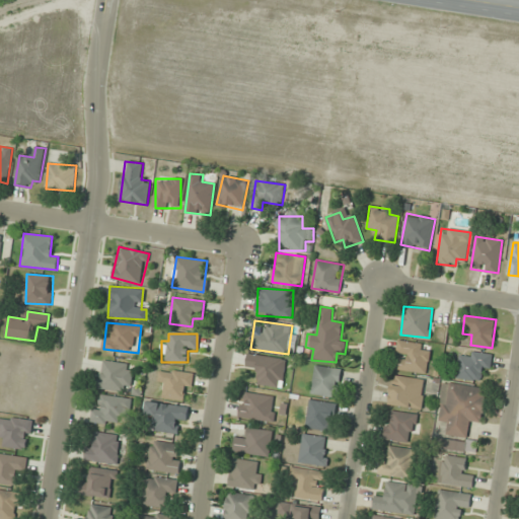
[(431,345),(397,341),(394,370),(428,373),(431,345)]
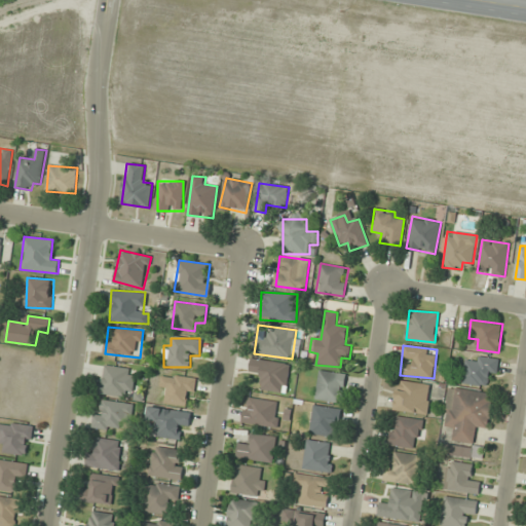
[(462,382),(484,386),(486,376),(495,377),(499,360),(477,355),(476,364),(466,362),(462,382)]
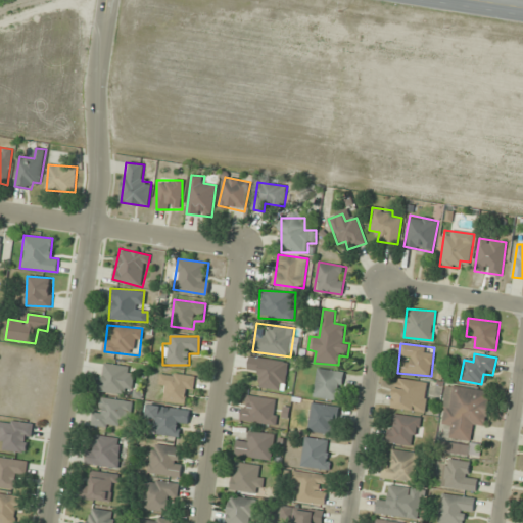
[(249,368),(258,369),(256,387),(286,391),(289,362),(250,358),(249,368)]
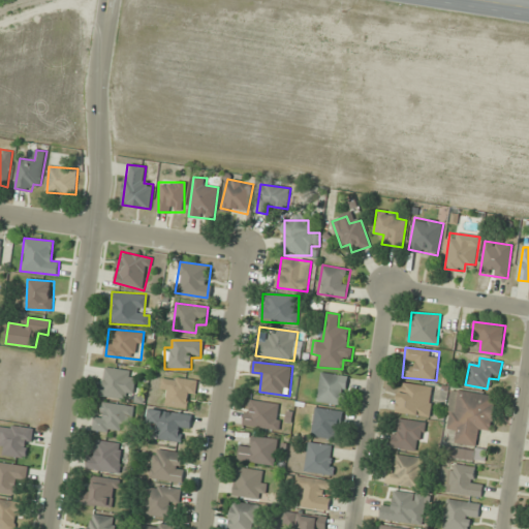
[(131,399),(134,371),(102,368),(99,396),(131,399)]
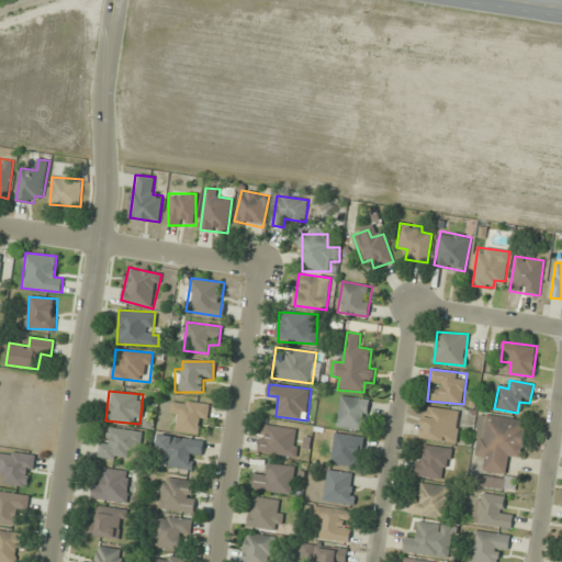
[(370,401),(343,395),(336,426),(364,431),(370,401)]
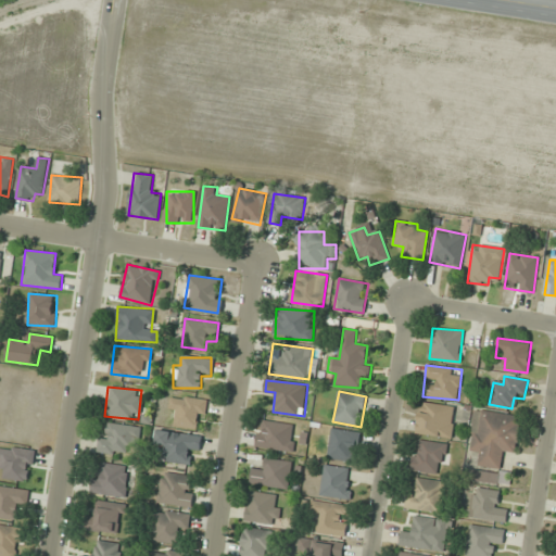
[(168,414),(177,415),(175,426),(202,430),(206,401),(172,395),(168,414)]
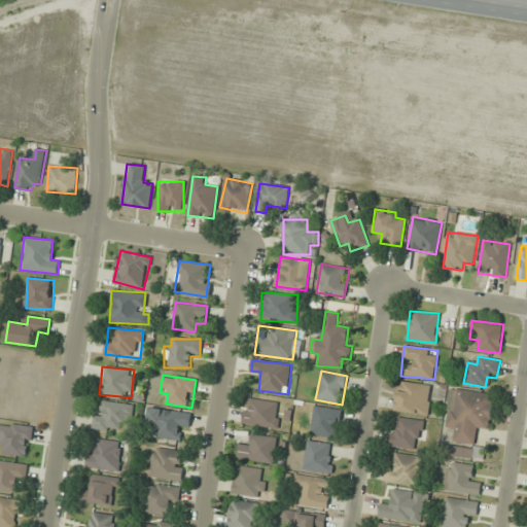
[(396,411),(428,414),(431,385),(399,382),(396,411)]
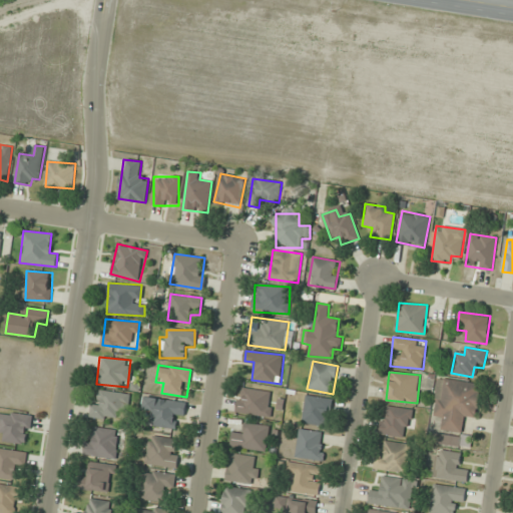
[(481,384),(438,378),(433,417),(443,418),(442,430),(463,433),(465,416),(477,417),(481,384)]
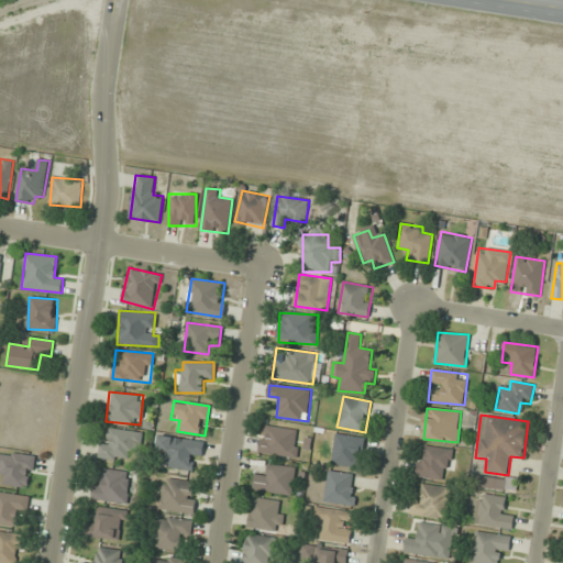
[(297,457),(301,431),(264,424),(260,451),(297,457)]
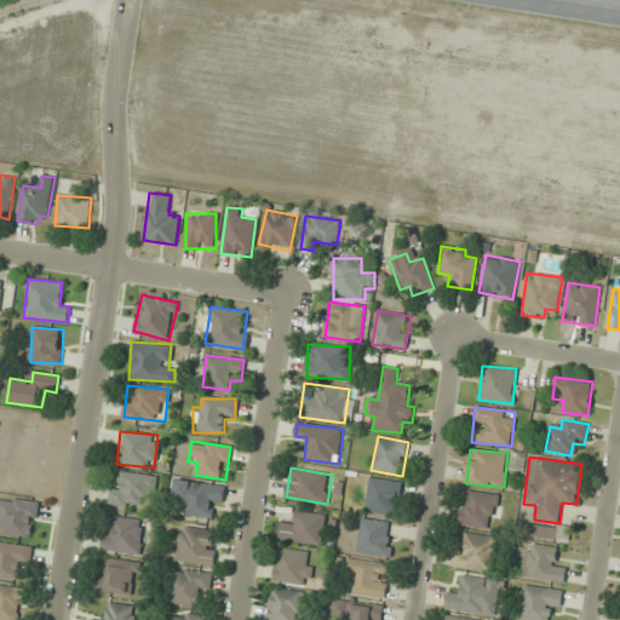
[(118,486),(112,484),(109,503),(141,506),(142,495),(154,497),(156,476),(120,471),(118,486)]
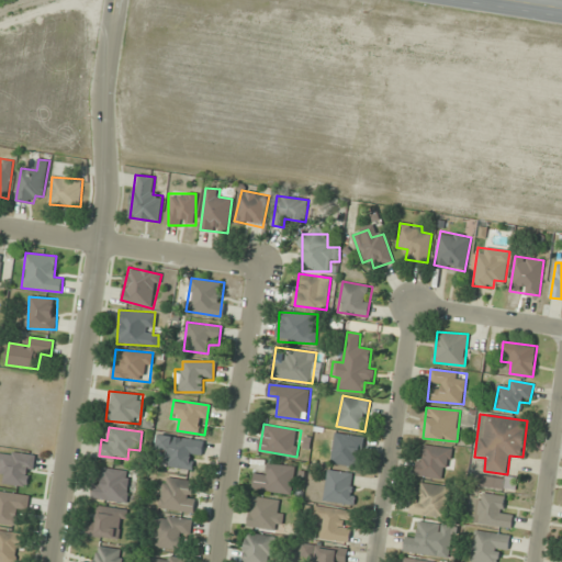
[(330,462),(358,468),(364,438),(336,433),(330,462)]
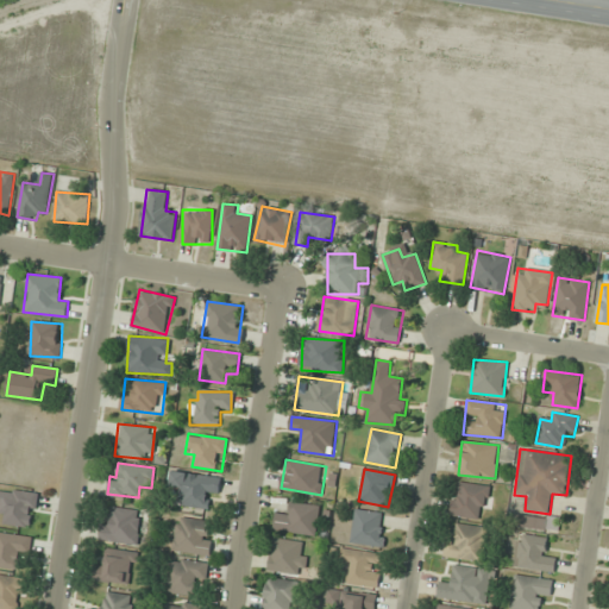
[(179,504),(207,508),(208,494),(219,495),(221,477),(173,470),(170,487),(181,488),(179,504)]
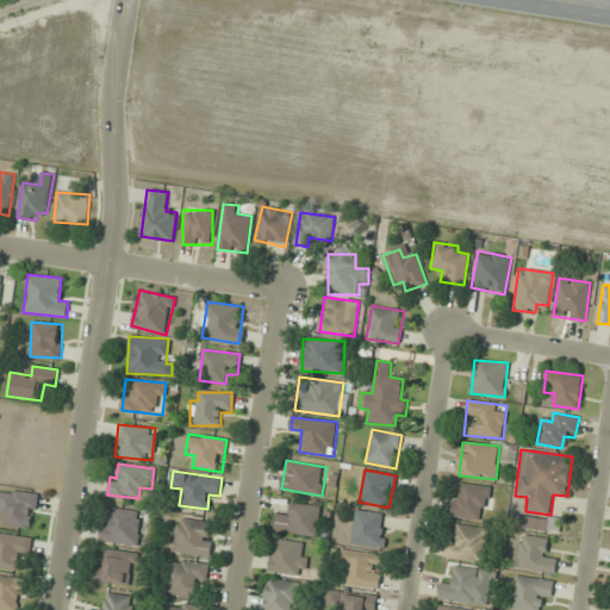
[(452,516),(486,521),(491,487),(456,483),(452,516)]
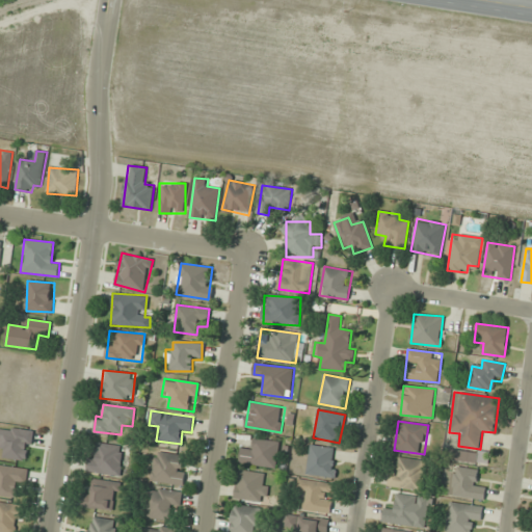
[(0,447),(4,448),(4,458),(30,460),(32,430),(0,426),(0,447)]
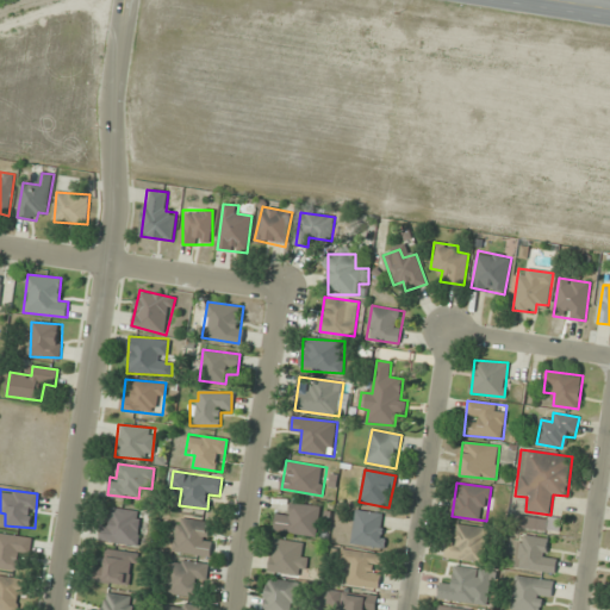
[(317,535),(321,505),(291,503),(290,515),(278,514),(275,531),(317,535)]
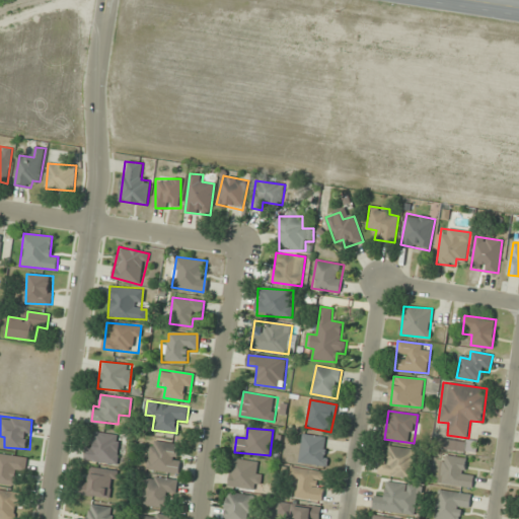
[(121,435),(89,432),(86,460),(118,464),(121,435)]
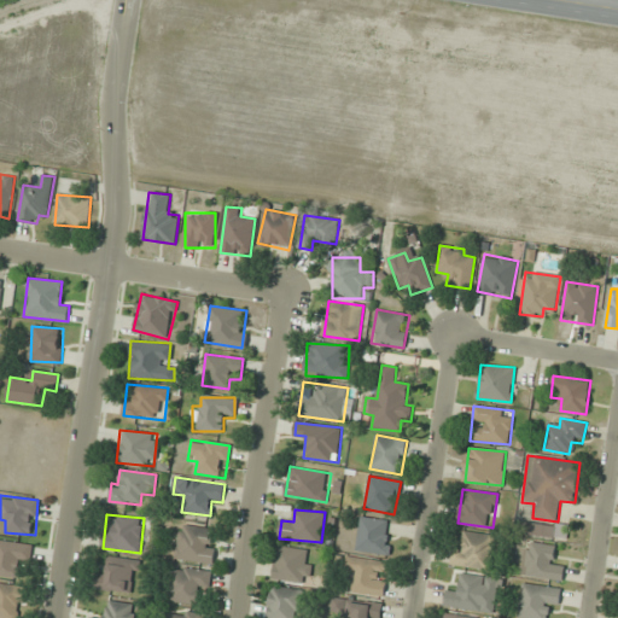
[(357,552),(389,554),(392,520),(360,518),(357,552)]
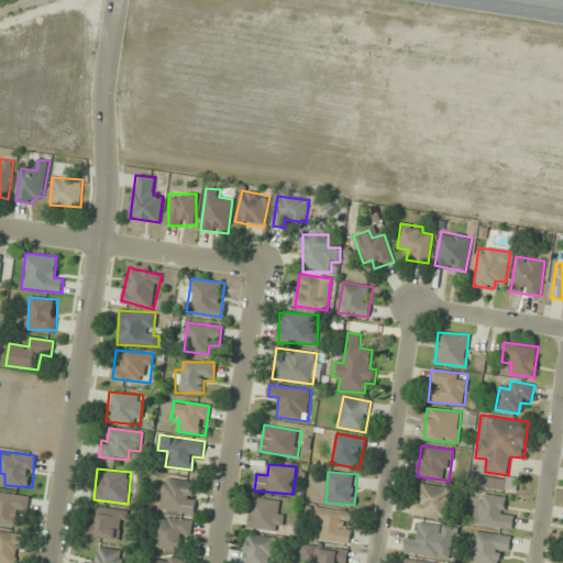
[(518,482),(479,474),(477,485),(515,493),(518,482)]
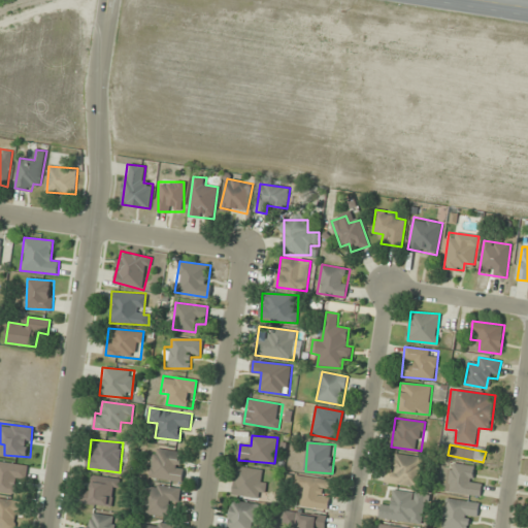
[(150,477),(180,483),(186,453),(154,448),(150,477)]
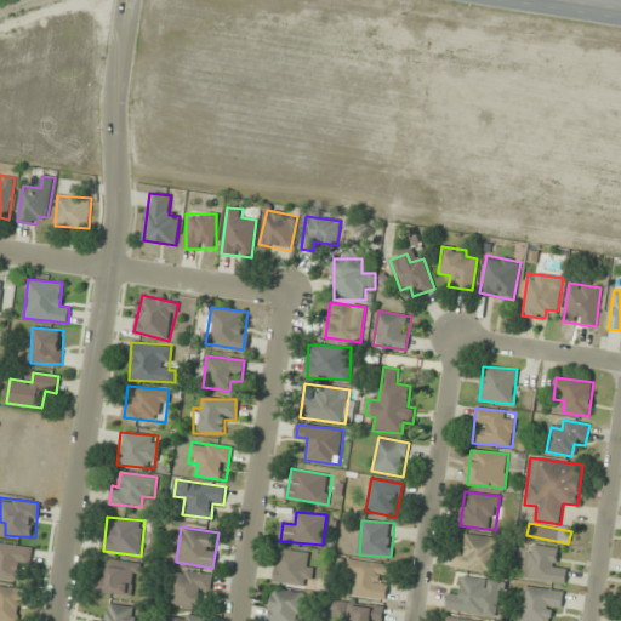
[(454,568),(491,574),(497,539),(460,533),(454,568)]
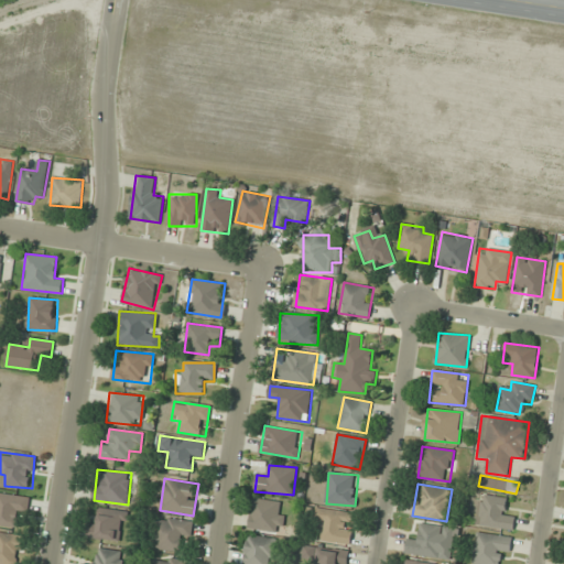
[(30,513),(26,492),(0,496),(0,525),(17,523),(15,516),(30,513)]
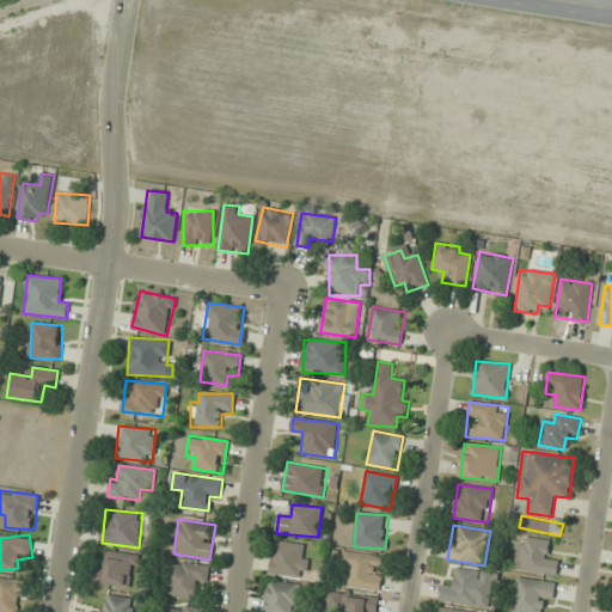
[(556,575),(558,561),(548,560),(550,540),(521,537),(518,570),(556,575)]
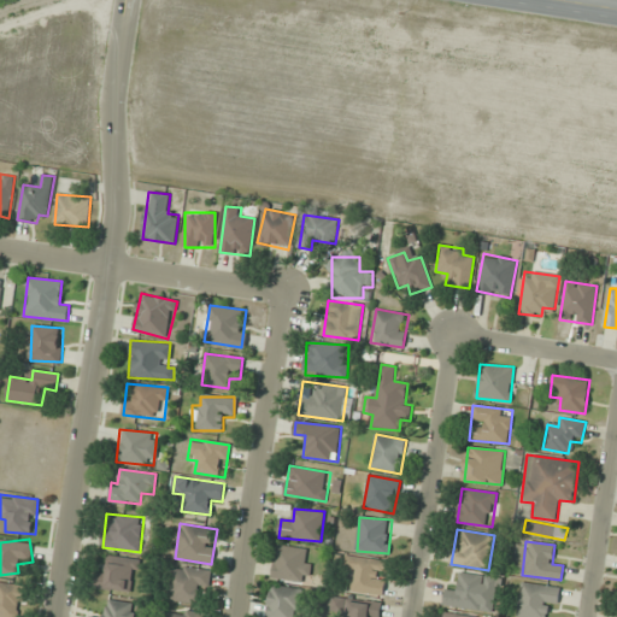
[(312,551),(277,545),(272,577),(307,583),(312,551)]
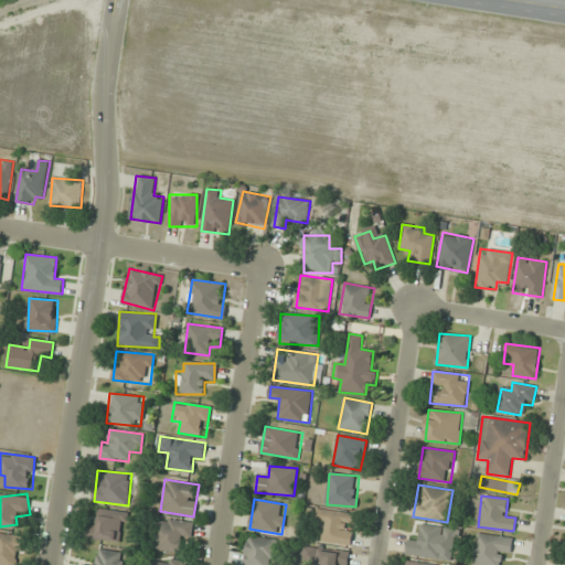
[(126,512),(99,509),(97,528),(89,526),(87,537),(123,542),(126,512)]
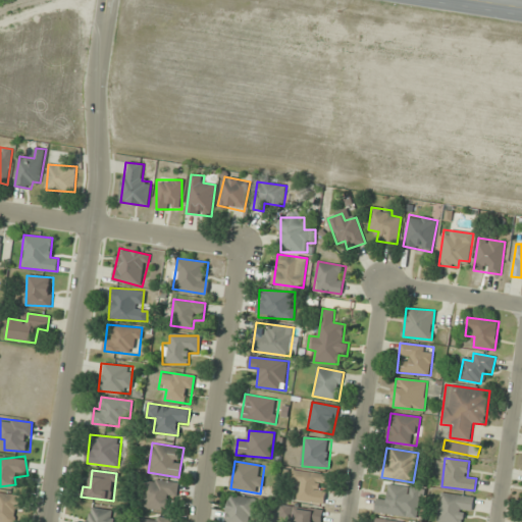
[(327,474),(293,470),(292,480),(301,481),(299,501),(324,504),(327,474)]
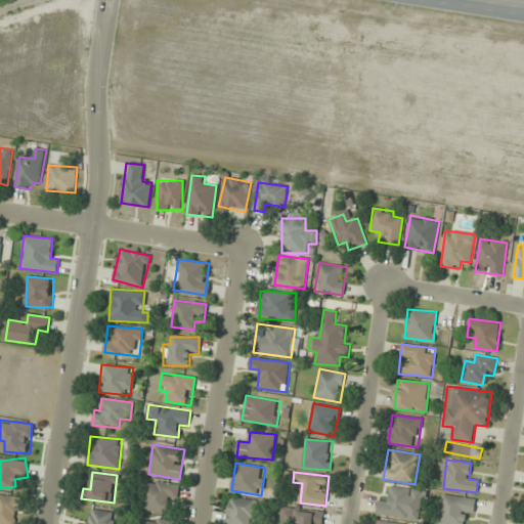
[(168,512),(169,498),(178,498),(178,483),(144,481),(143,511),(168,512)]
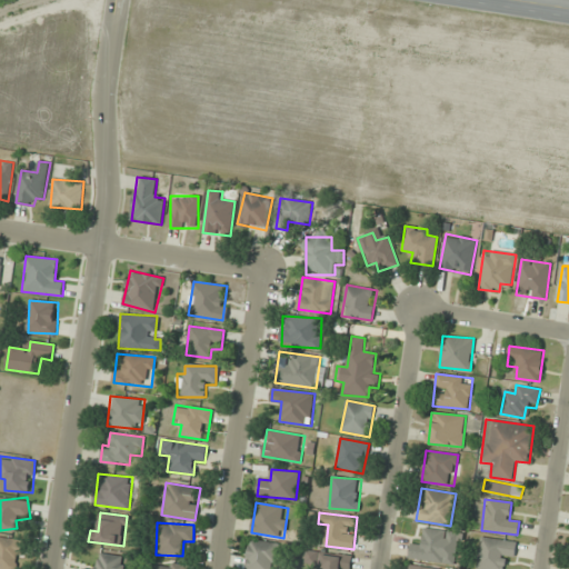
[(455,563),(459,531),(423,528),(421,546),(410,545),(409,559),(455,563)]
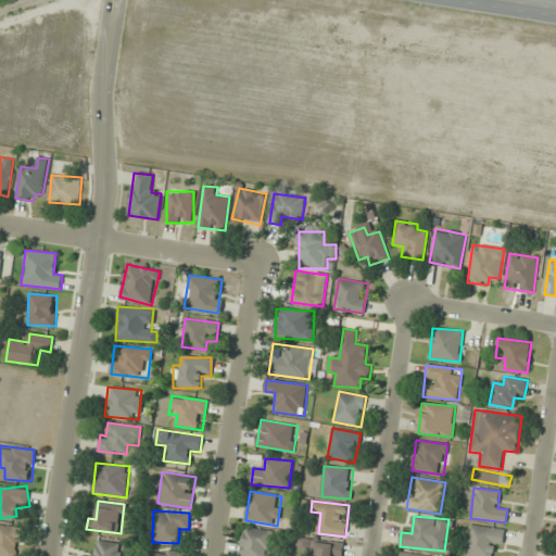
[(0,555),(17,555),(23,528),(0,523),(0,555)]
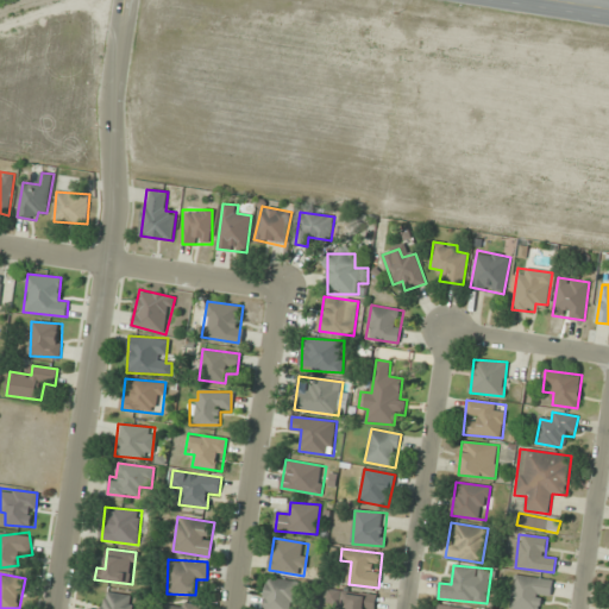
[(514,608),(537,608),(538,601),(550,602),(552,578),(514,575),(510,608),(514,608)]
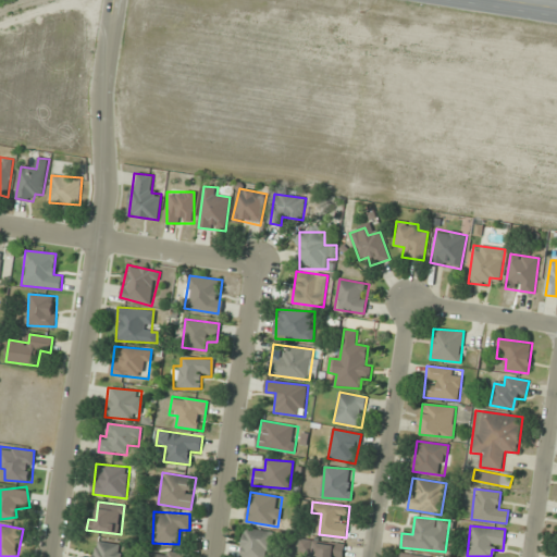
[(239,556),(265,556),(270,532),(245,528),(239,556)]
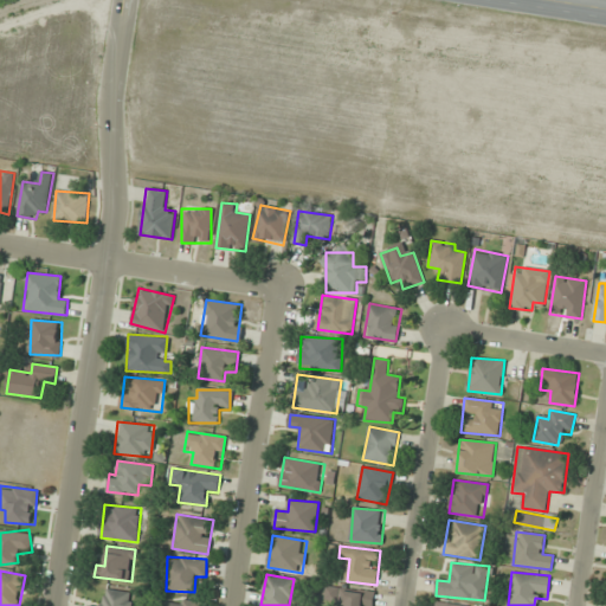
[(373,605),(375,591),(328,586),(327,598),(337,599),(336,605),(373,605)]
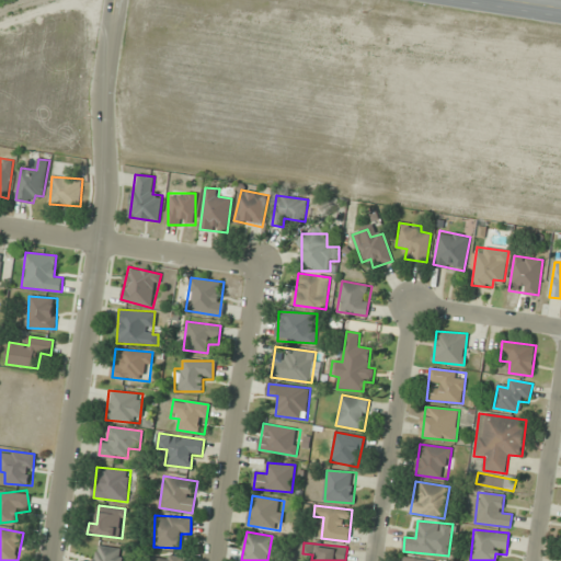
[(82,560),(119,560),(122,548),(96,545),(94,560),(82,559),(82,560)]
